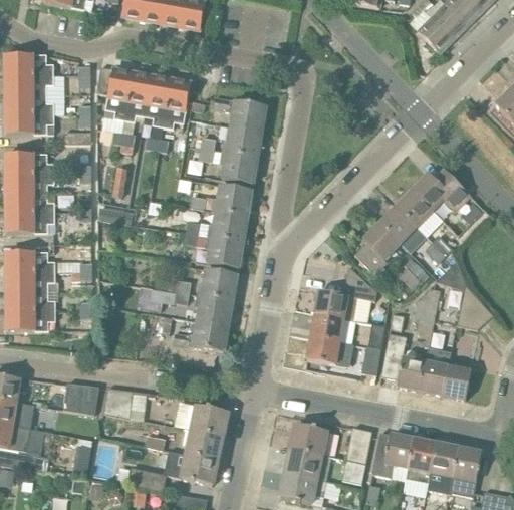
[(43,0),(43,3),(84,10),(86,0),(93,0),(43,0)]
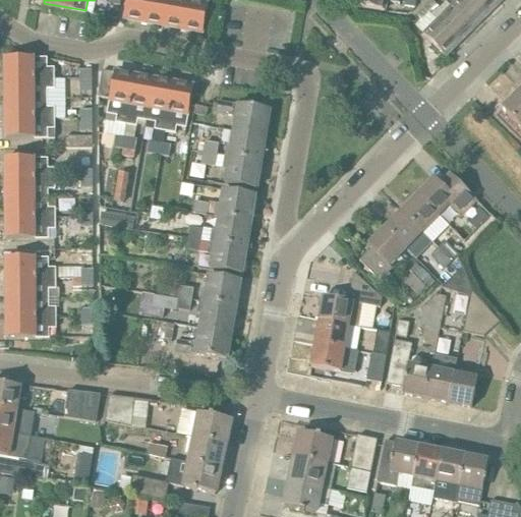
[(126,0),(124,16),(143,20),(147,0),(126,0)]
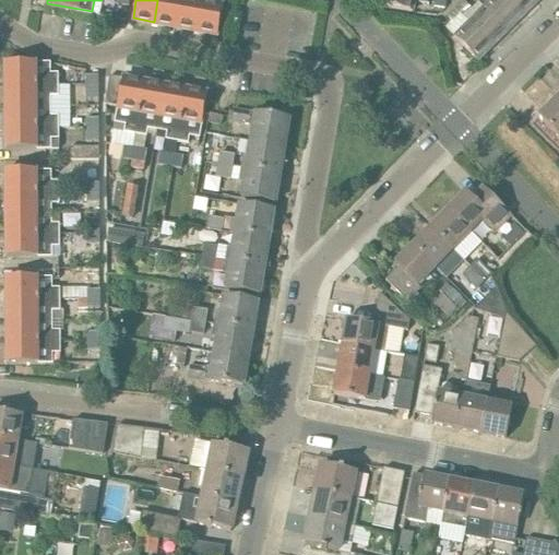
[(157,0),(154,22),(175,25),(179,0),(157,0)]
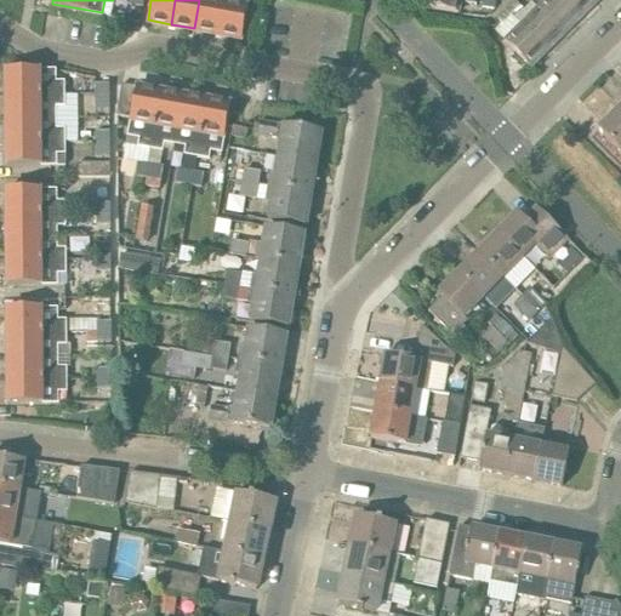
[(199,0),(194,28),(218,32),(222,0),(199,0)]
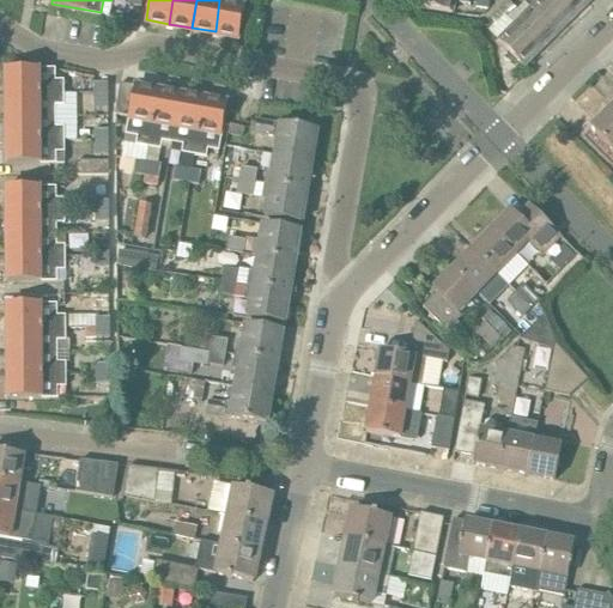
[(219,0),(216,31),(240,36),(246,0),(219,0)]
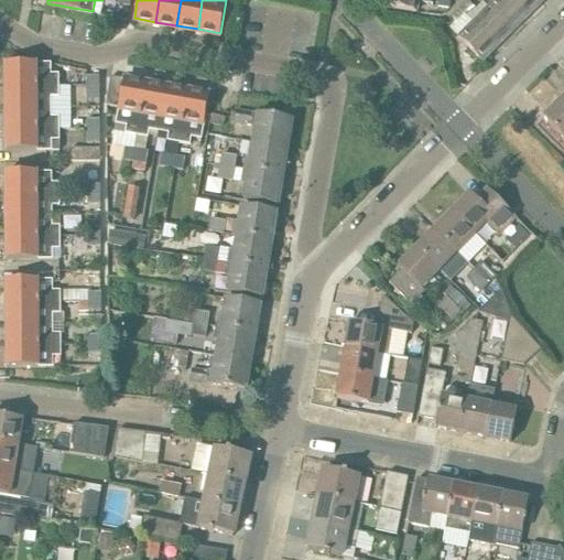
[(383,0),(383,3),(415,9),(416,0),(423,0),(430,1),(430,0),(383,0)]
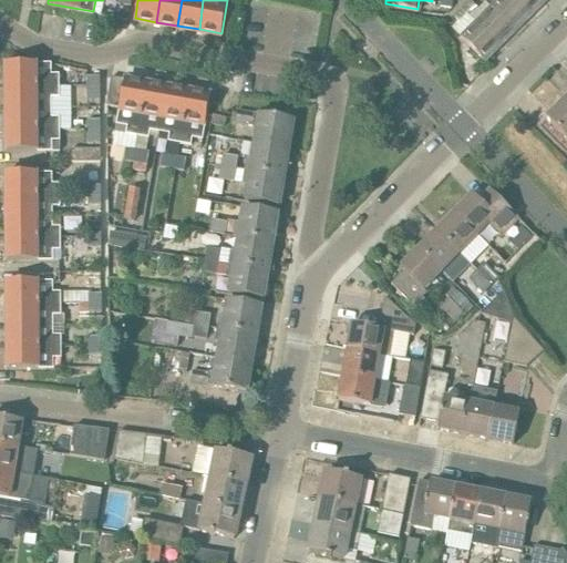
[(466,0),(462,4),(471,12),(477,6),(473,0),(466,0)]
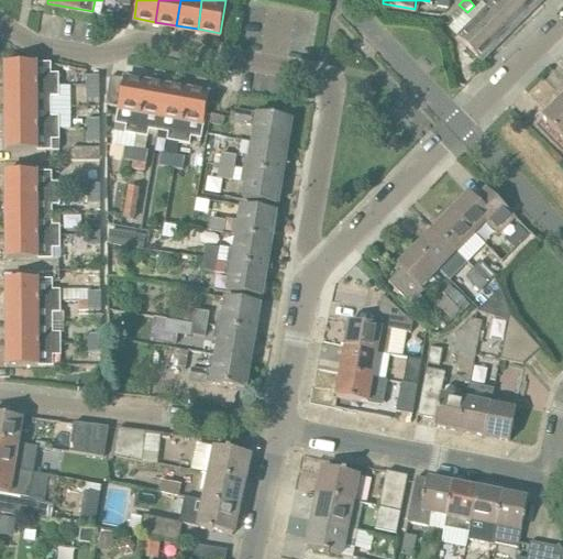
[(526,13),(511,0),(493,0),(488,4),(511,29),(526,13)]
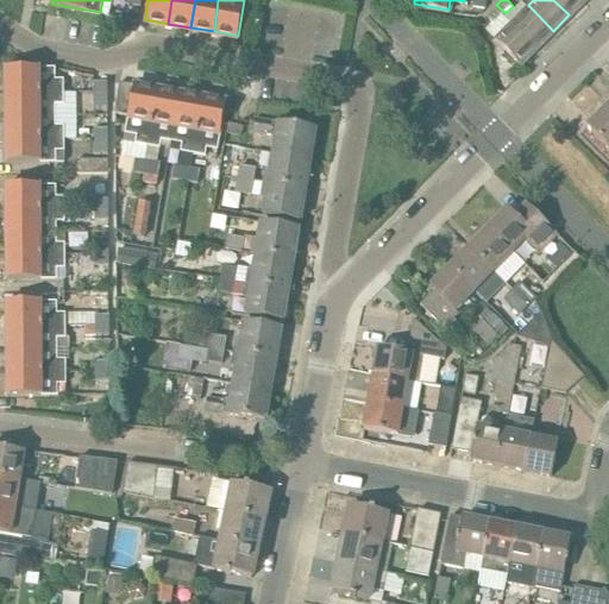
[(553,0),(569,14),(584,0),(553,0)]
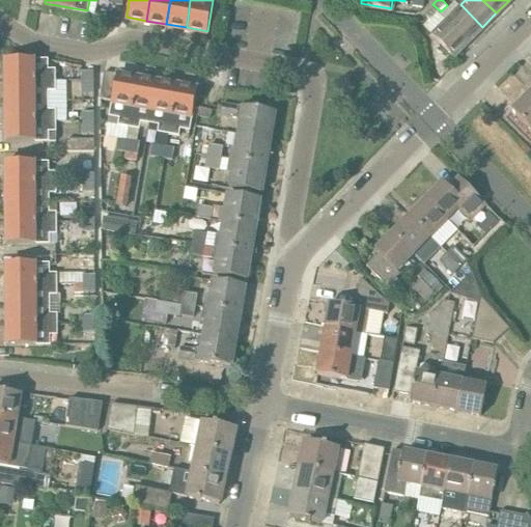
[(441,11),(432,4),(425,11),(432,19),(441,11)]
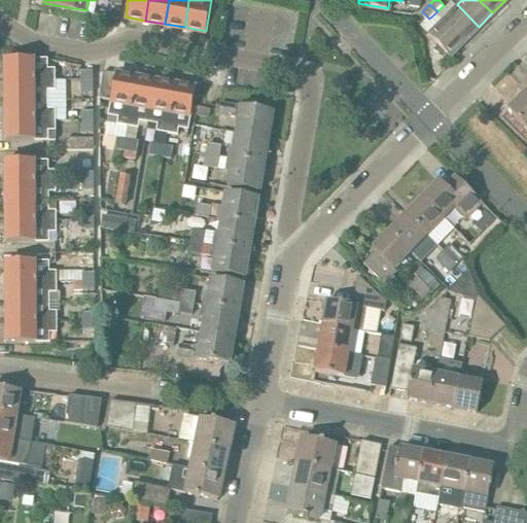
[(479,27),(457,4),(443,18),(464,40),(479,27)]
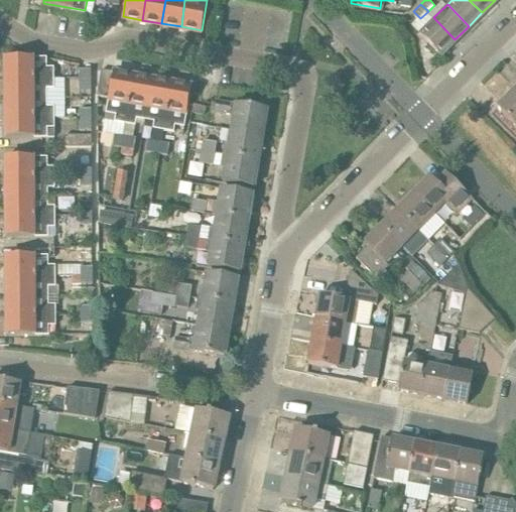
[(455,39),(433,17),(419,31),(440,53),(455,39)]
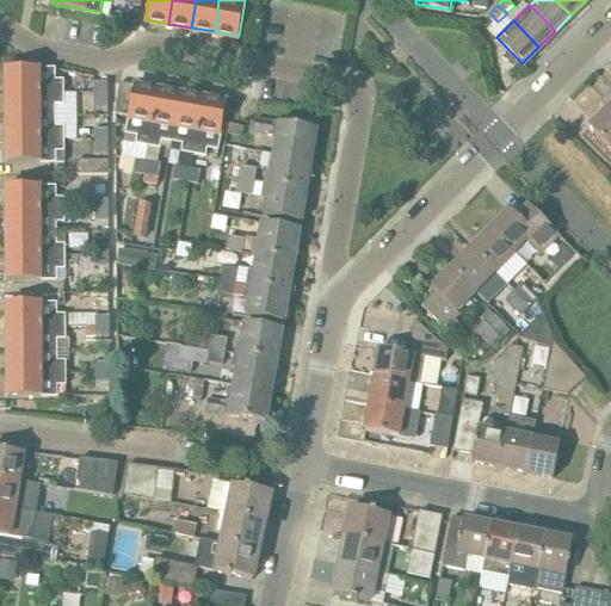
[(5,67),(5,91),(63,90),(63,78),(55,78),(55,66),(5,67)]
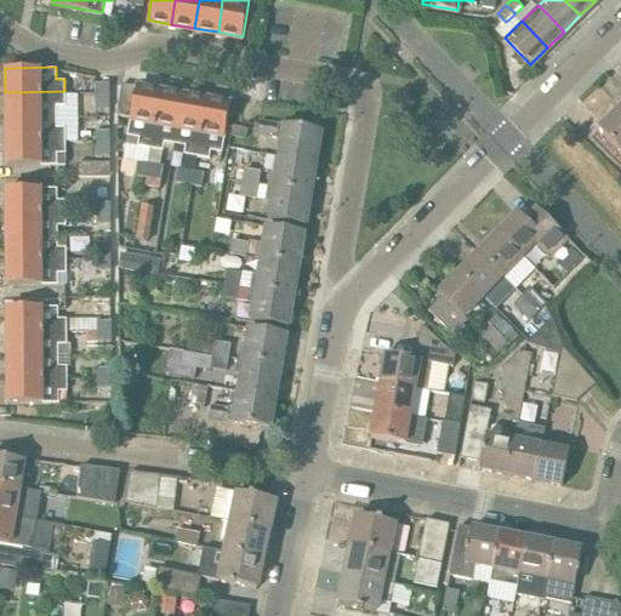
[(96,80),(96,90),(109,90),(109,80),(96,80)]
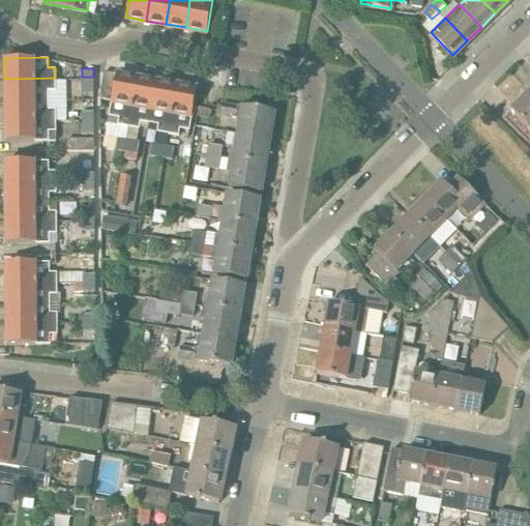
[(128,124),(137,75),(104,69),(99,96),(112,98),(112,100),(108,120),(118,122),(128,124)]
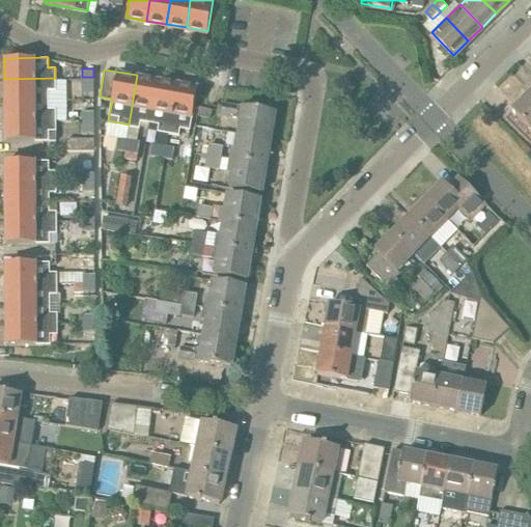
[(149,120),(157,79),(137,75),(129,125),(138,127),(140,118),(149,120)]
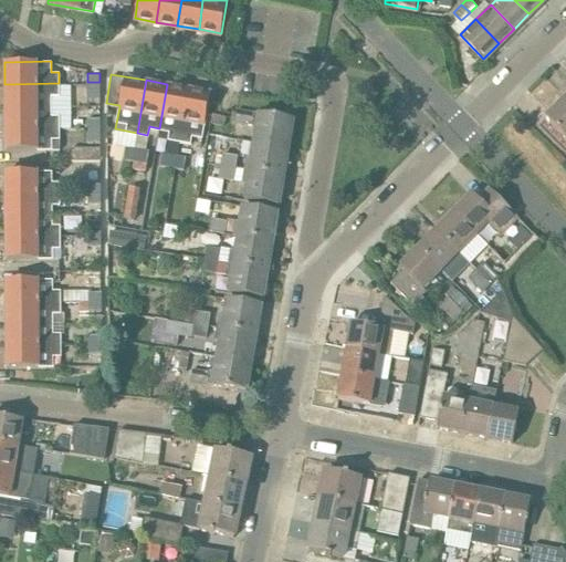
[(100,82),(87,82),(76,83),(76,97),(100,97),(100,82)]
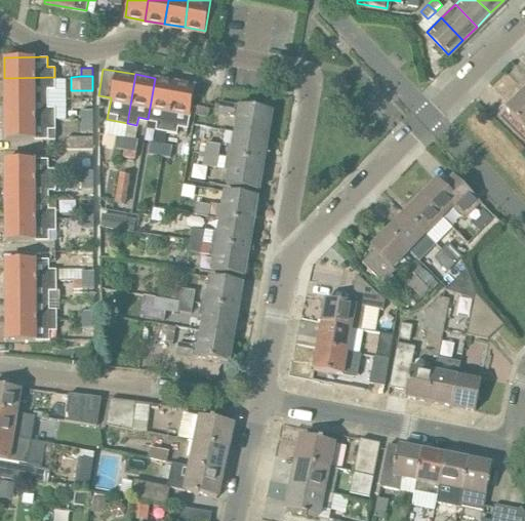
[(54,77),(4,78),(4,97),(47,97),(47,87),(54,87),(54,77)]
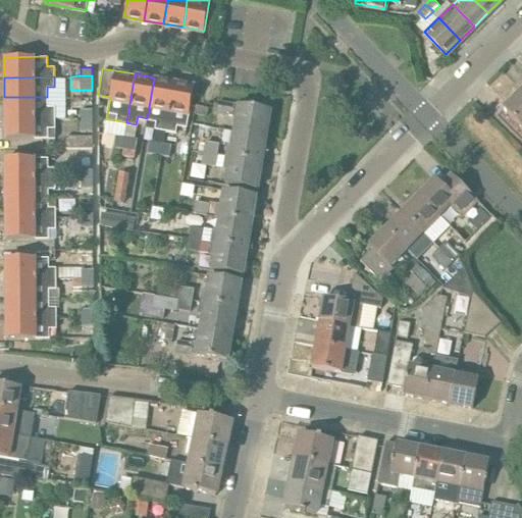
[(165,130),(173,81),(154,78),(147,118),(157,119),(155,127),(165,130)]
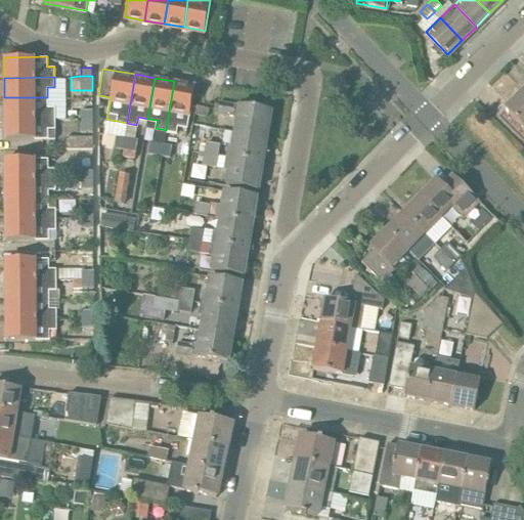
[(194,84),(174,81),(166,130),(176,131),(177,124),(187,125),(194,84)]
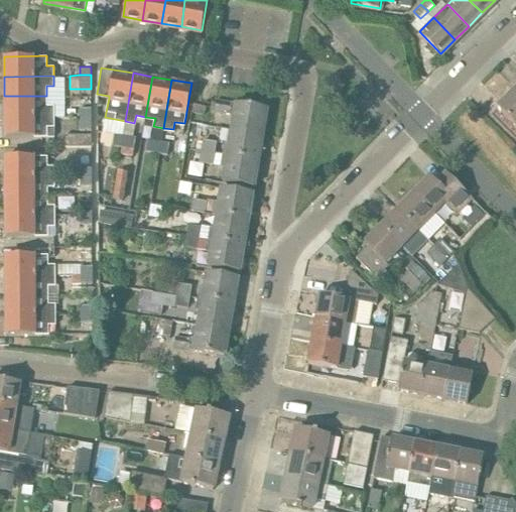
[(515,90),(514,89),(498,106),(515,123),(515,90)]
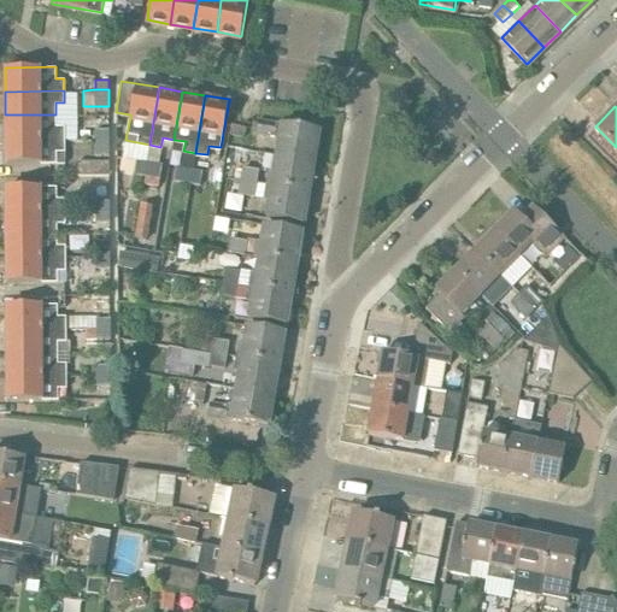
[(56,115),(5,115),(5,137),(64,137),(64,125),(56,125),(56,115)]
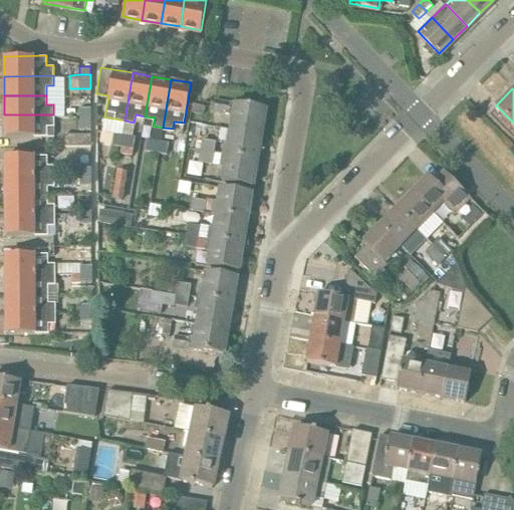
[(234,115),(232,125),(262,131),(266,106),(215,98),(213,109),(229,111),(228,114),(234,115)]
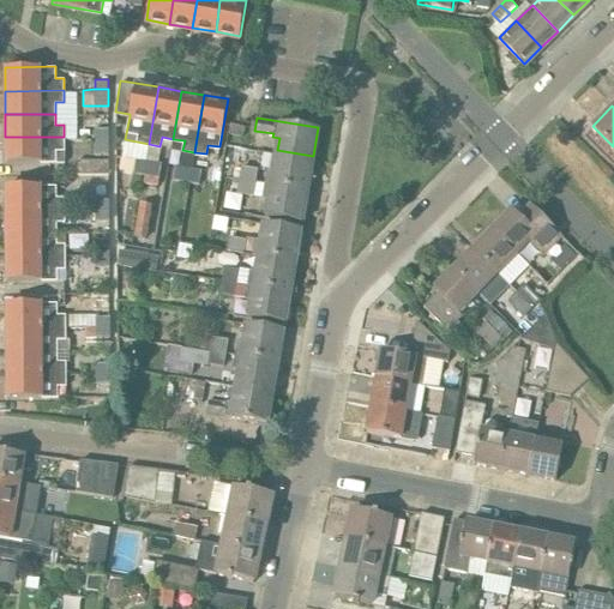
[(244,134),(245,124),(232,121),(229,132),(244,134)]
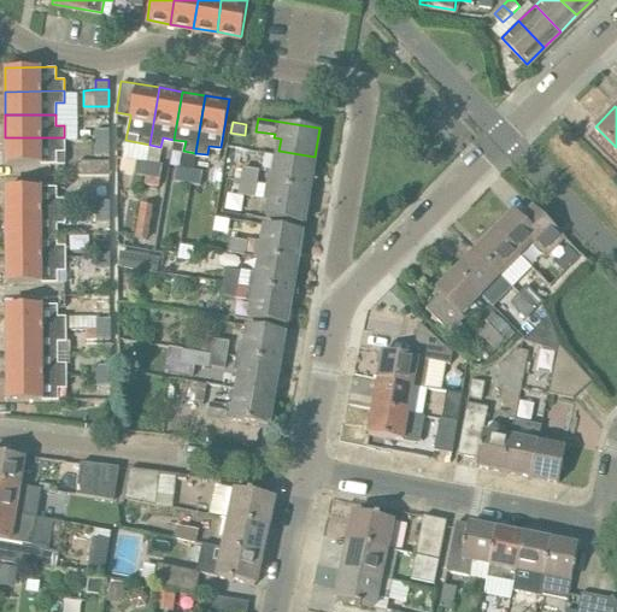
[(95,128),(95,137),(110,137),(110,127),(95,128)]
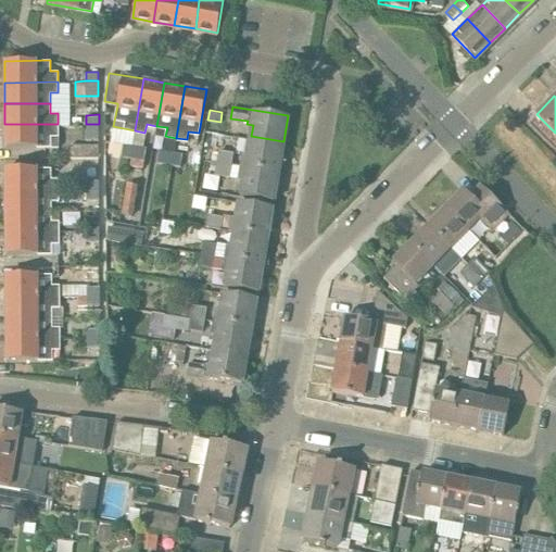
[(58,124),(4,124),(5,146),(50,146),(50,135),(58,135),(58,124)]
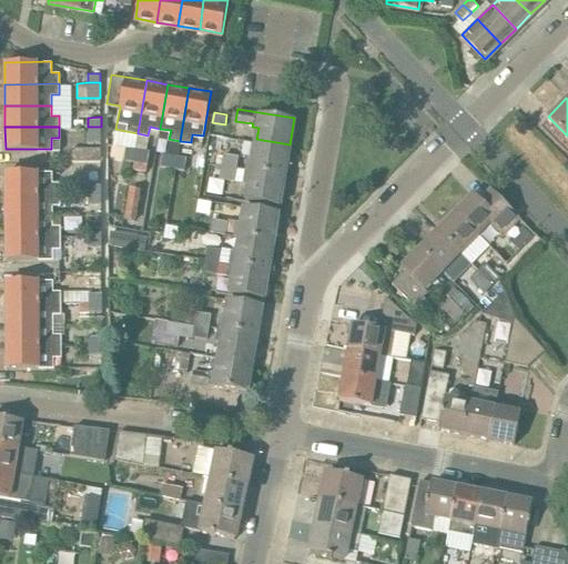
[(101,127),(88,127),(88,141),(101,141),(101,127)]
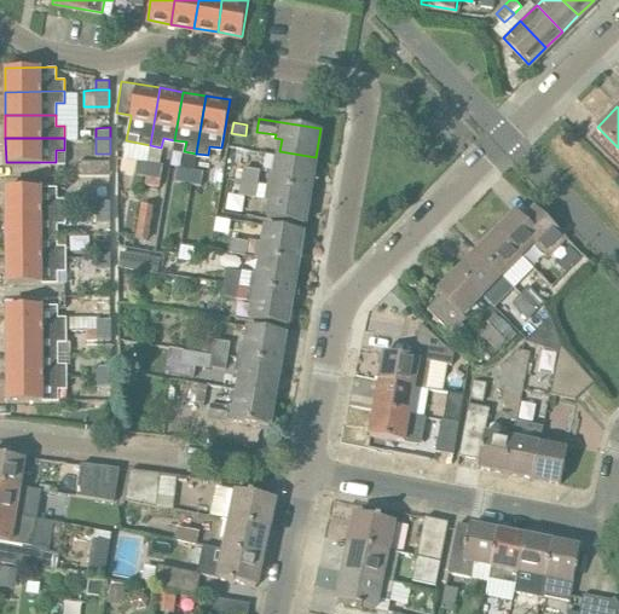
[(316,157),(279,151),(276,173),(268,172),(266,185),(310,192),(316,157)]
